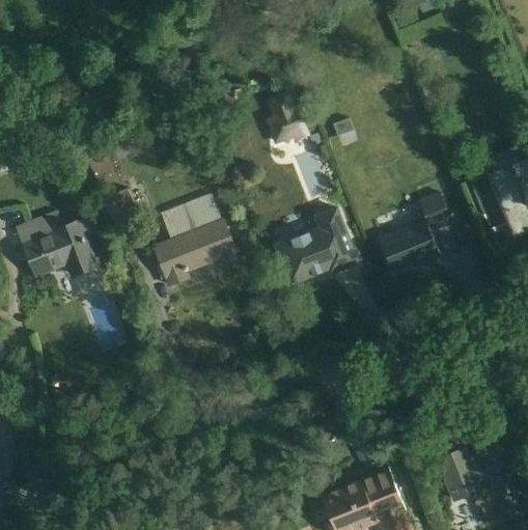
[(309,200),(330,193),(294,92),(264,103),(283,160),(294,157),(309,200)]
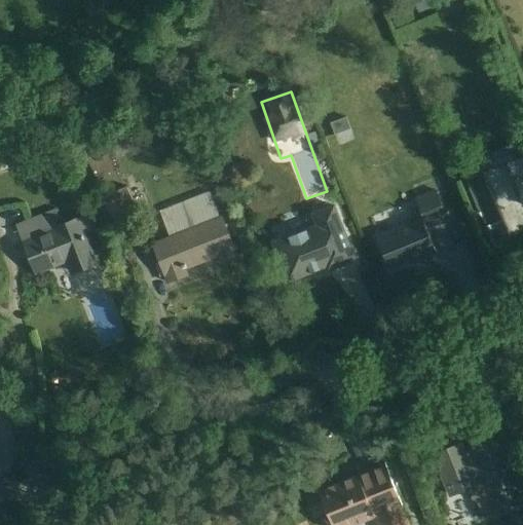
[(345,116),(330,122),(340,147),(356,141),(345,116)]
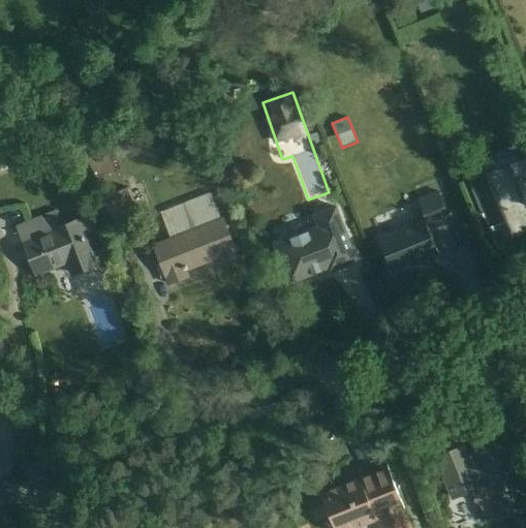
[(468,176),(494,240),(525,226),(525,211),(522,202),(525,200),(525,153),(468,176)]
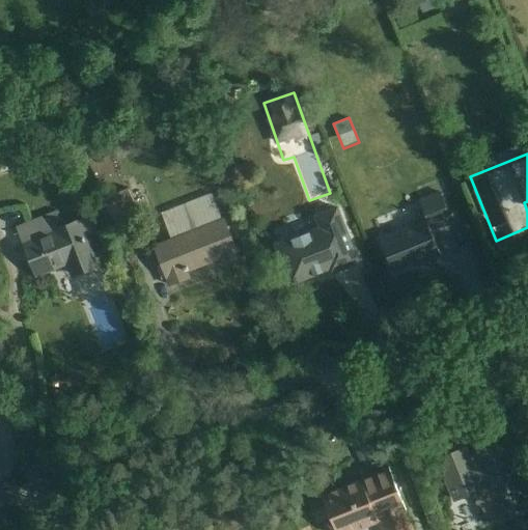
[(453,221),(442,190),(411,202),(418,220),(374,236),(389,273),(441,253),(433,229),(453,221)]
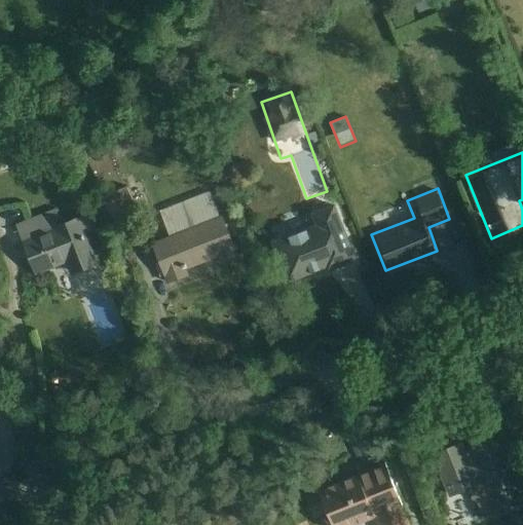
[(283,284),(358,257),(336,194),(300,207),(307,227),(268,240),(283,284)]
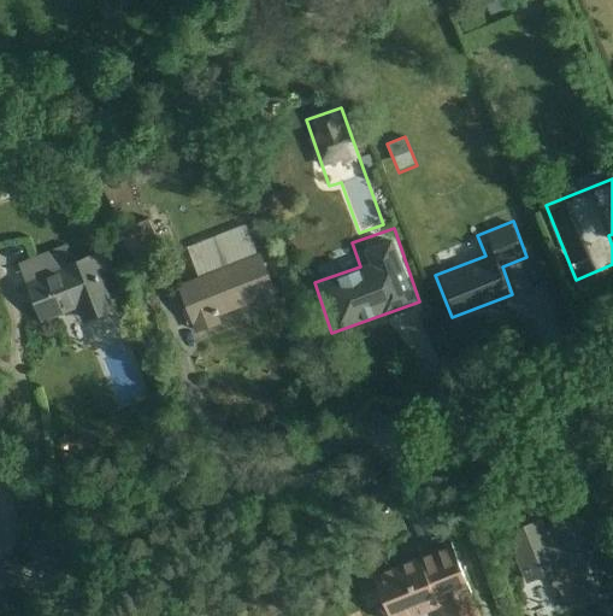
[(189,333),(287,295),(269,250),(171,286),(189,333)]
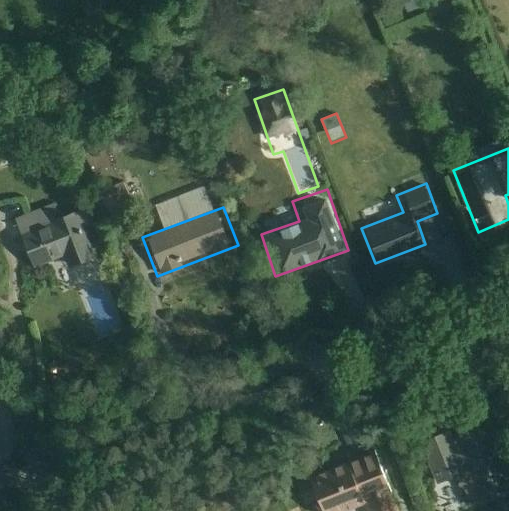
[(63,271),(96,260),(80,212),(25,230),(37,266),(59,259),(63,271)]
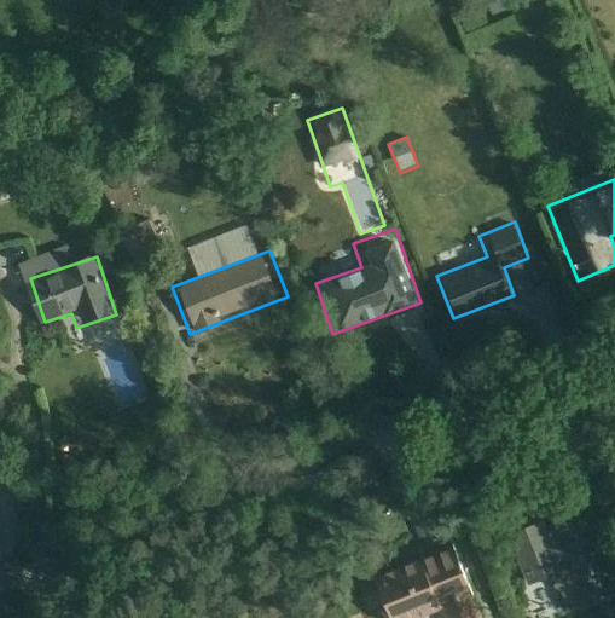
[(0,500),(11,496),(0,463),(0,500)]
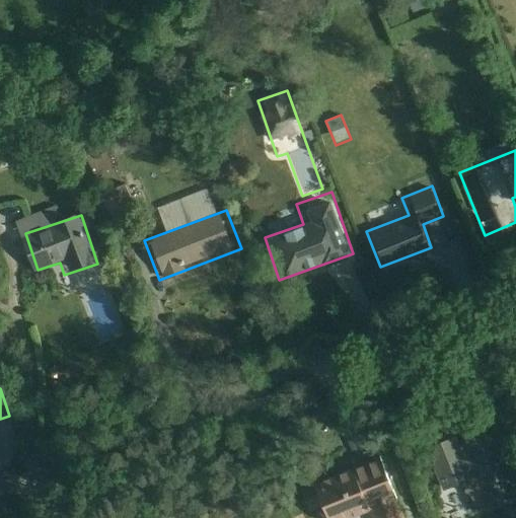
[(486,508),(515,493),(515,467),(498,427),(457,445),(451,432),(420,446),(439,490),(470,475),(486,508)]
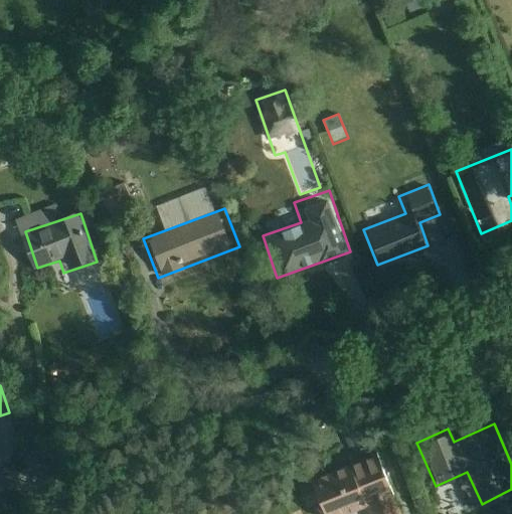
[(369,513),(401,513),(381,454),(316,476),(328,513),(351,513),(367,509),(369,513)]
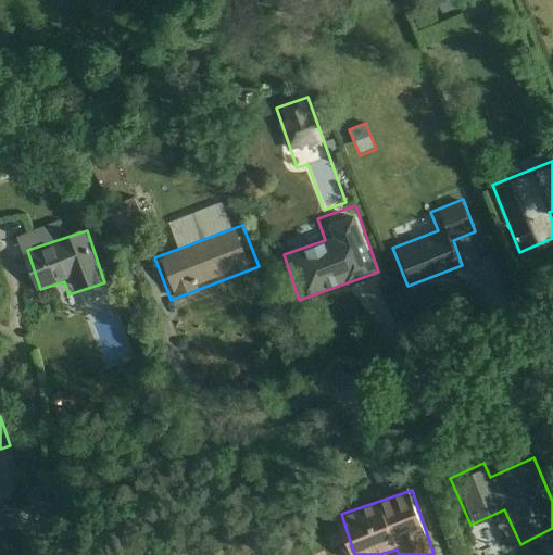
[(325,524),(331,547),(348,542),(341,519),(325,524)]
